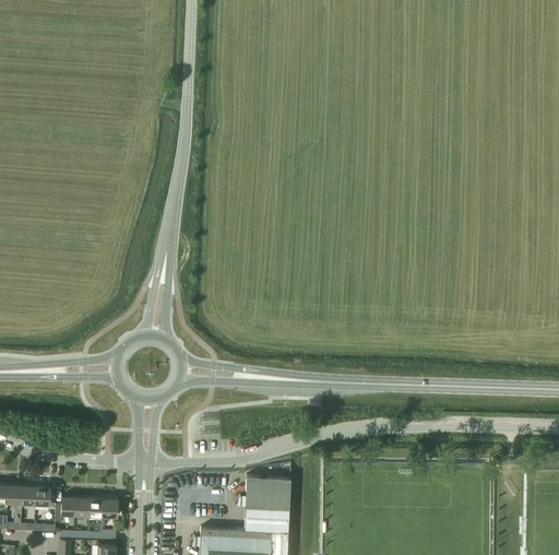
[(292,481),(290,481),(246,479),(245,499),(240,499),(240,498),(239,510),(240,510),(240,509),(245,509),(289,510),(292,481)]
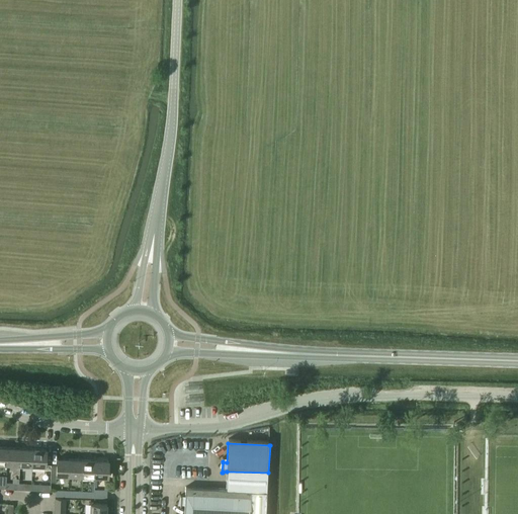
[(6,468),(19,468),(19,452),(7,451),(6,468)]
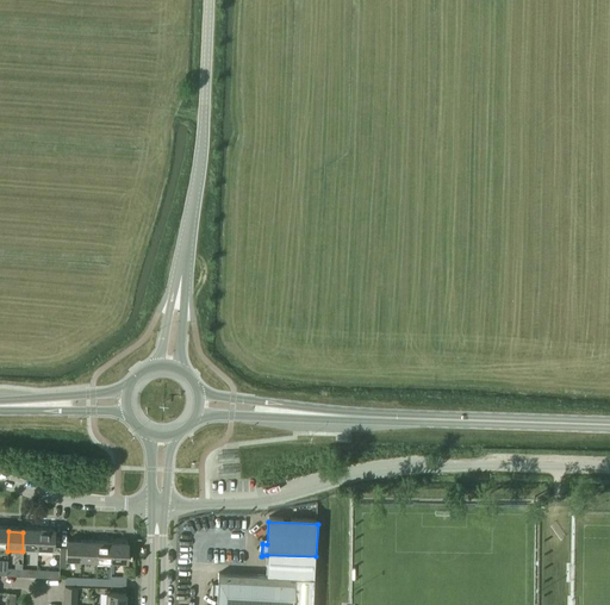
[(23,552),(37,553),(38,532),(23,532),(23,552)]
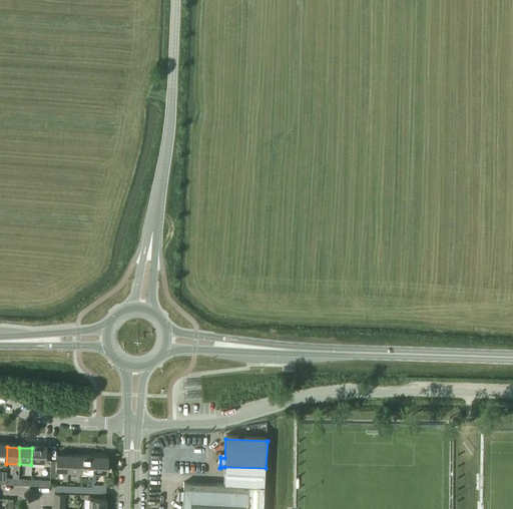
[(46,449),(32,448),(31,465),(45,465),(46,449)]
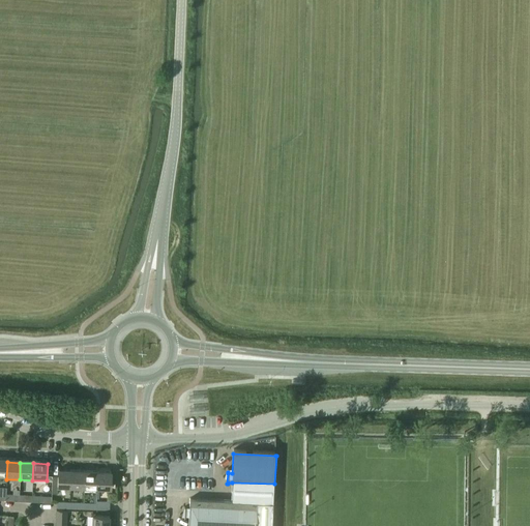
[(57,497),(58,490),(71,491),(71,473),(58,473),(58,481),(53,481),(52,497),(57,497)]
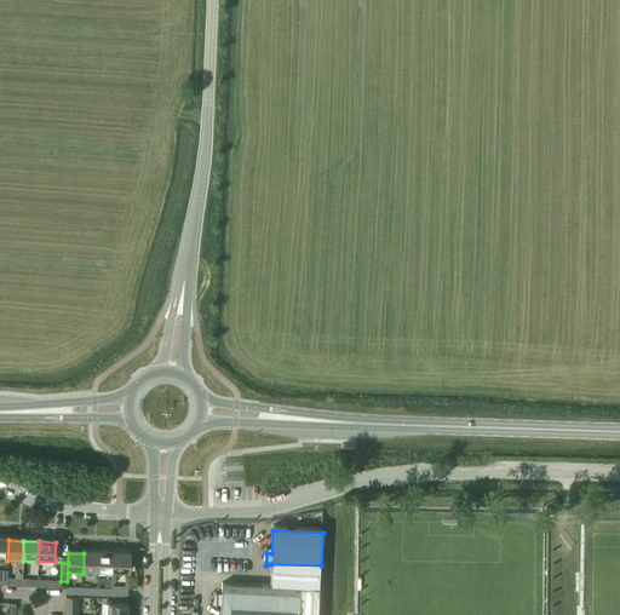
[(84,574),(98,574),(99,555),(84,553),(84,574)]
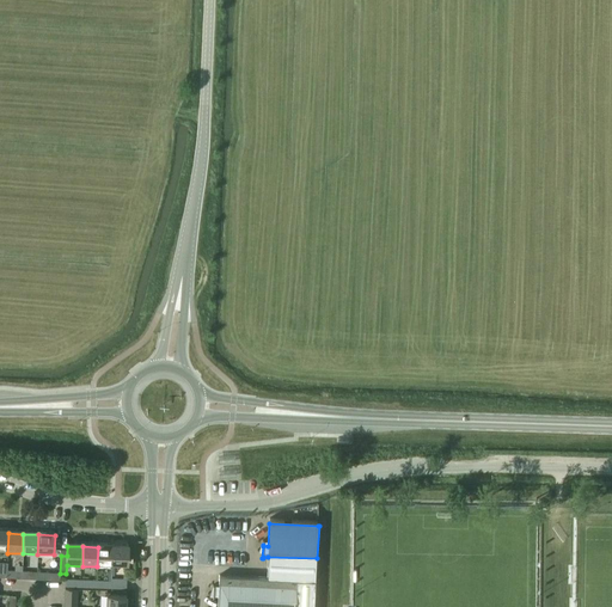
[(97,566),(111,568),(112,547),(98,547),(97,566)]
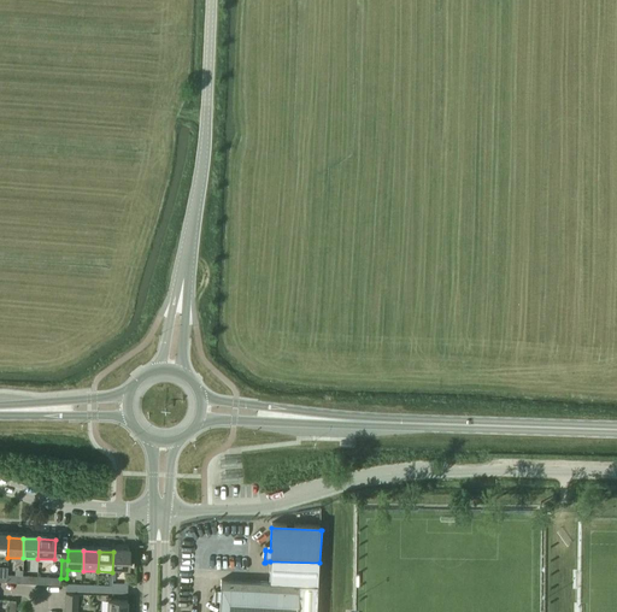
[(129,572),(129,554),(129,553),(113,552),(112,572),(129,572)]
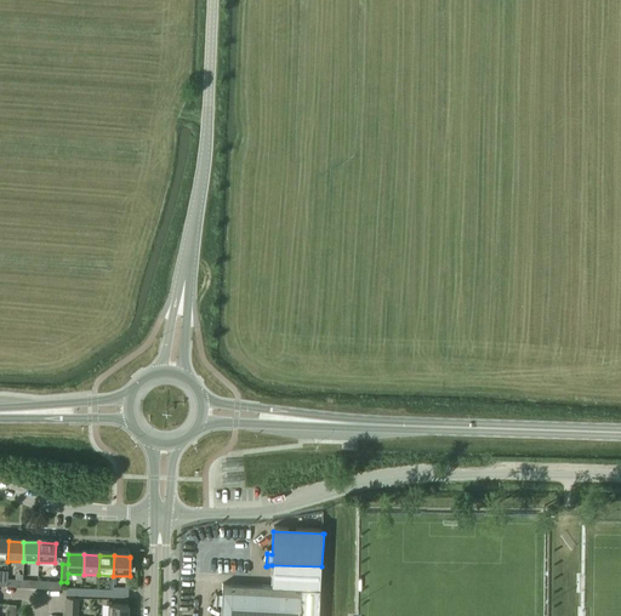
[(319,615),(322,566),(272,565),(271,591),(222,588),(222,599),(217,599),(217,598),(216,598),(216,611),(217,611),(217,610),(222,610),(221,615),(319,615)]
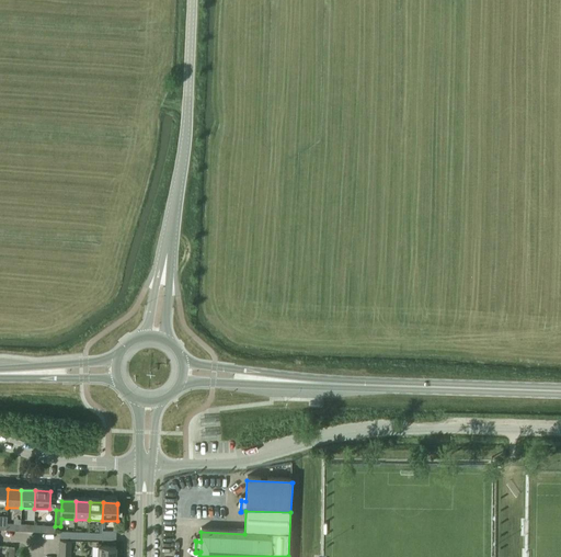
[(48,526),(48,516),(37,515),(36,526),(48,526)]
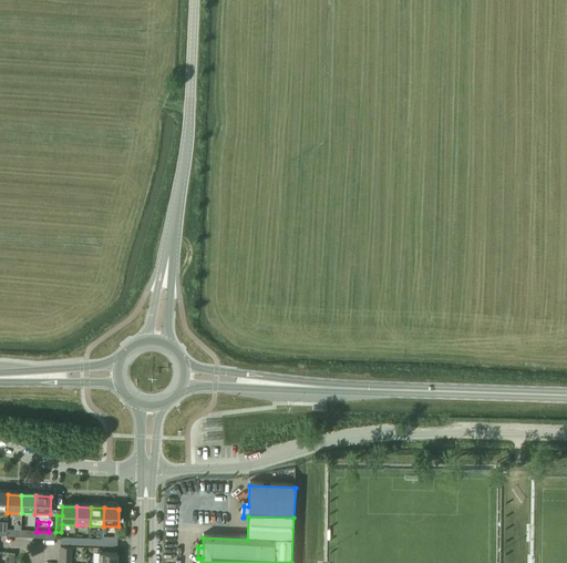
[(103,543),(103,550),(117,551),(117,541),(103,541),(103,543)]
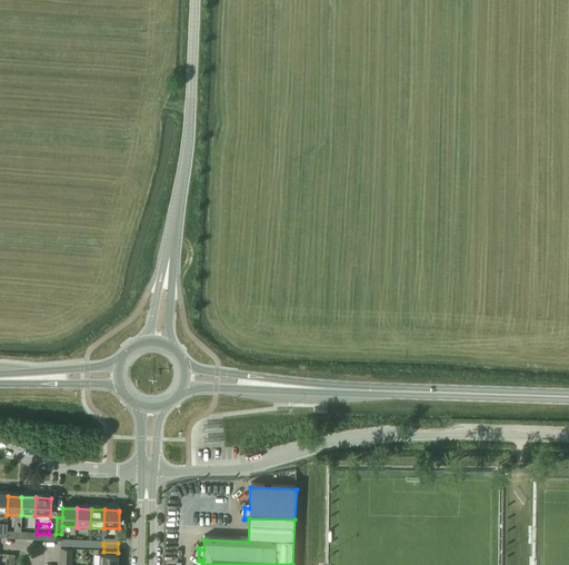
[(71,564),(72,553),(60,552),(59,564),(71,564)]
